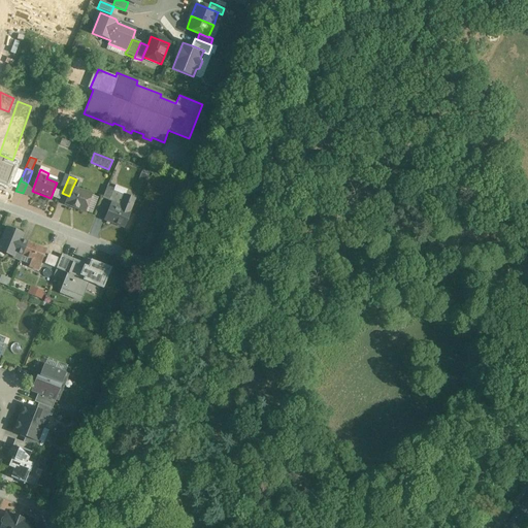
[(29,179),(27,184),(23,193),(32,197),(34,192),(32,191),(35,183),(29,179)]
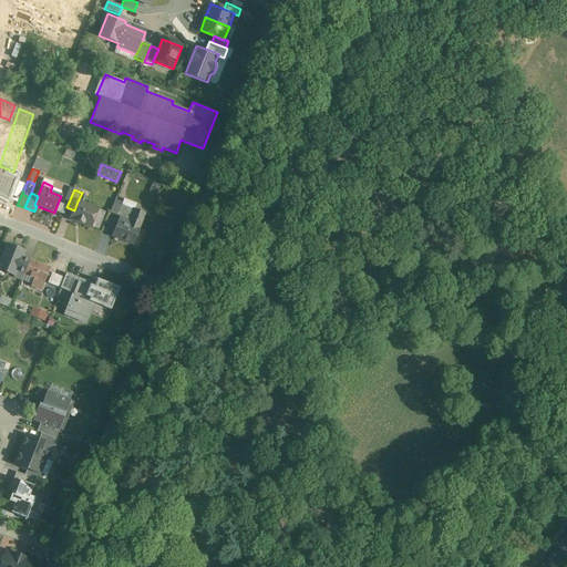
[(123,204),(115,200),(110,213),(117,216),(122,206),(123,204)]
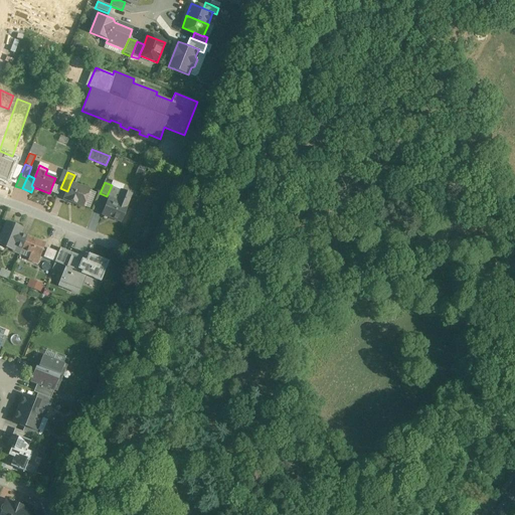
[(70,183),(67,191),(64,199),(81,206),(89,190),(70,183)]
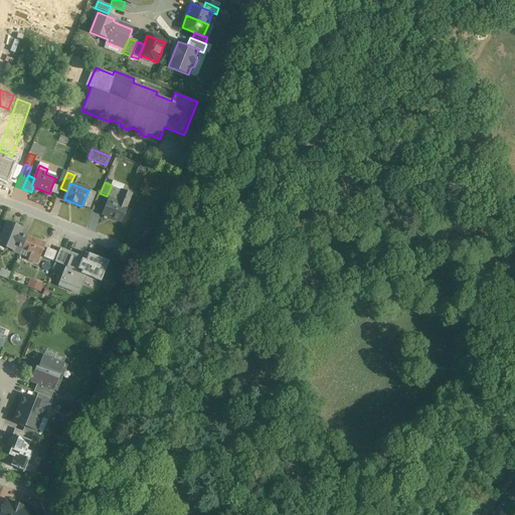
[(57,196),(60,188),(52,185),(49,193),(57,196)]
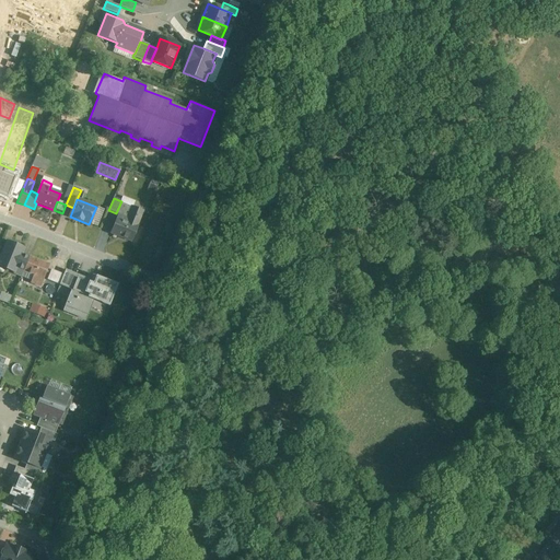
[(142,213),(120,203),(116,213),(119,214),(112,233),(131,242),(137,228),(142,213)]
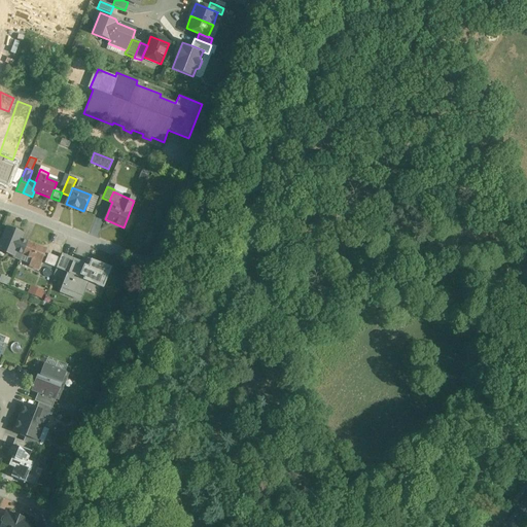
[(23,235),(7,229),(0,245),(0,247),(5,250),(6,254),(13,256),(15,252),(21,240),(23,235)]
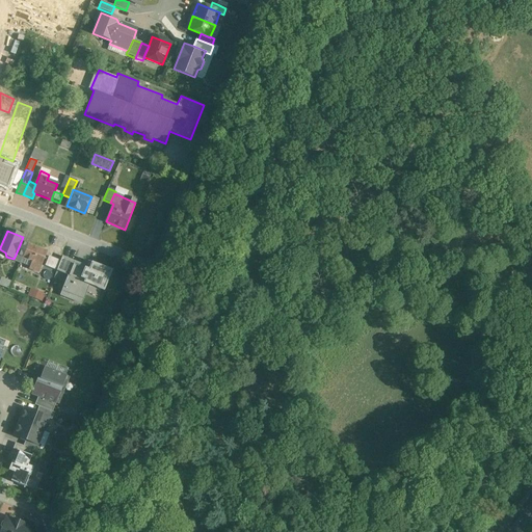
[(28,245),(21,242),(16,255),(23,258),(28,245)]
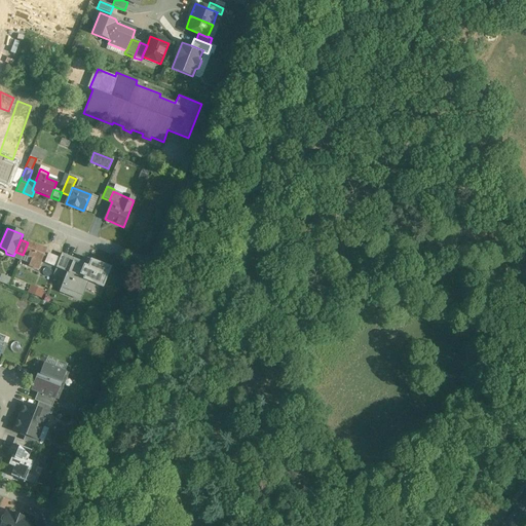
[(46,250),(28,242),(23,255),(32,259),(29,266),(38,269),(46,250)]
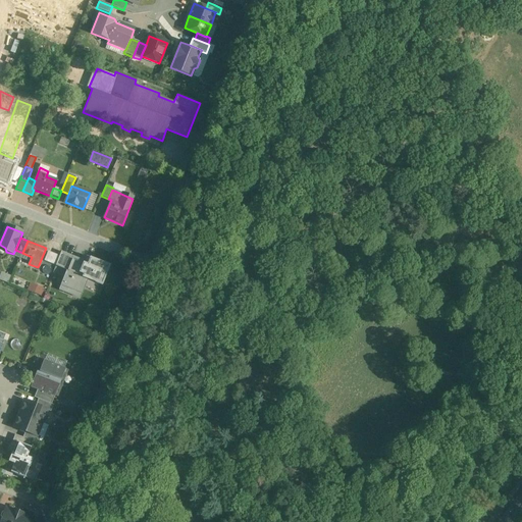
[(45,262),(55,266),(59,257),(49,253),(45,262)]
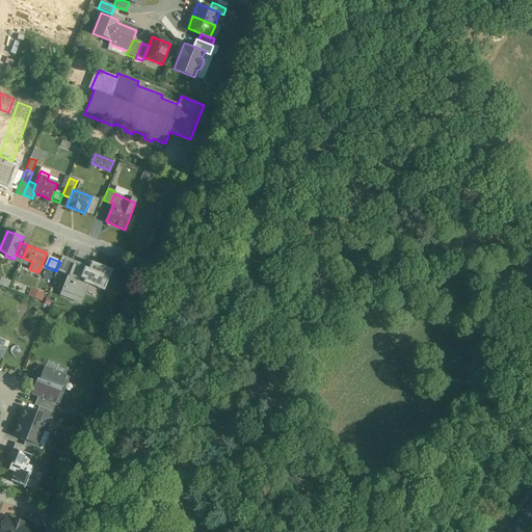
[(74,262),(61,258),(60,262),(56,271),(69,276),(70,273),(73,265),(74,262)]
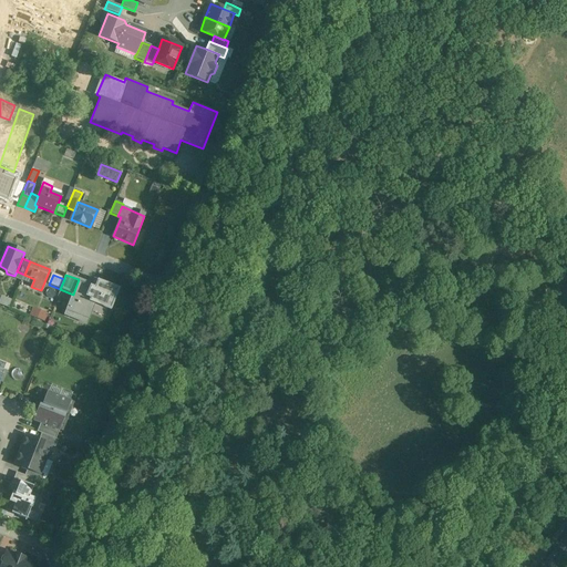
[(117,290),(94,280),(92,288),(78,282),(74,291),(78,292),(74,300),(73,300),(66,316),(74,319),(76,316),(84,319),(91,302),(110,309),(117,290)]
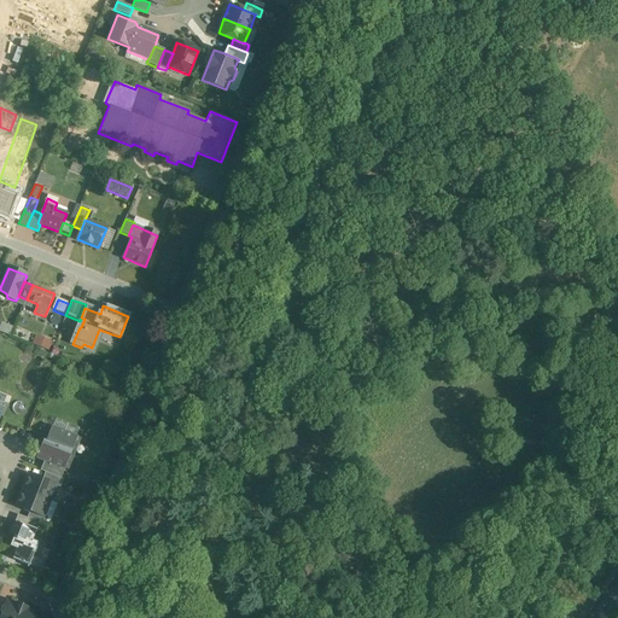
[(31,344),(50,350),(53,340),(35,334),(31,344)]
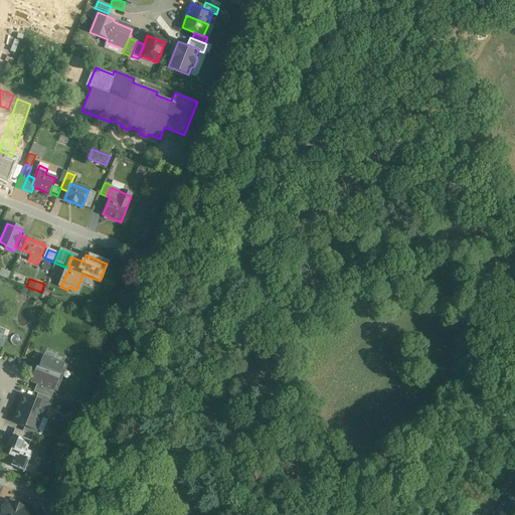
[(64,364),(43,356),(36,372),(34,371),(30,382),(36,385),(53,391),(64,364)]
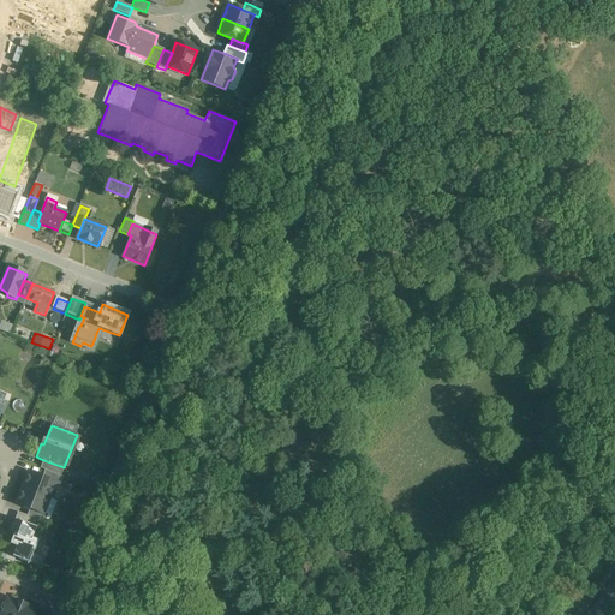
[(64,467),(43,460),(40,469),(45,471),(60,477),(64,467)]
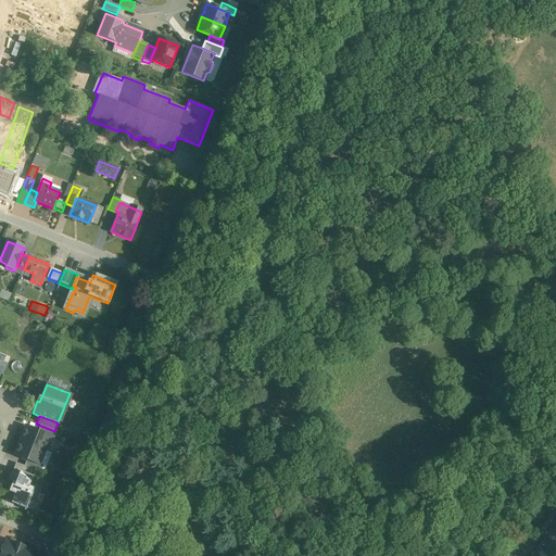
[(54,431),(40,426),(38,432),(50,437),(50,438),(53,439),(57,432),(54,431)]
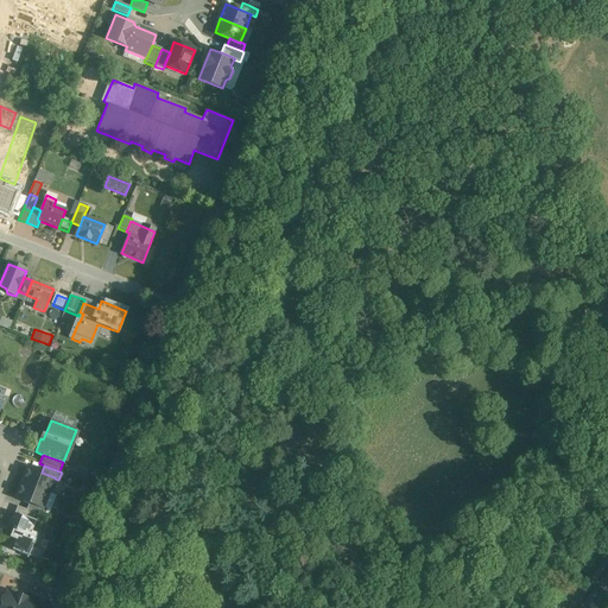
[(42,473),(29,467),(21,482),(49,493),(55,479),(55,477),(42,473)]
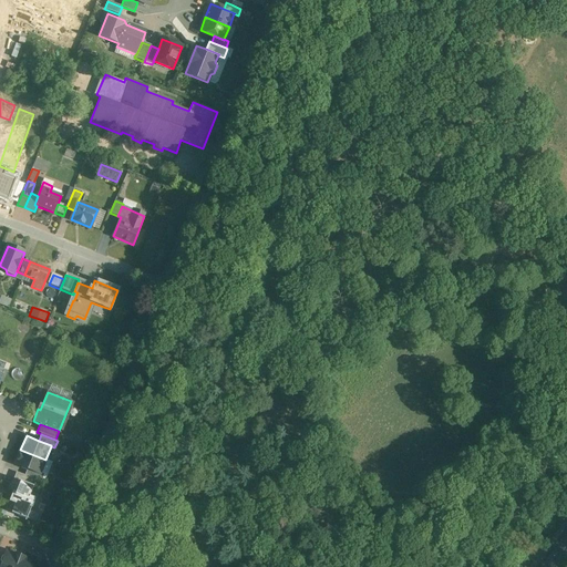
[(45,460),(20,450),(14,464),(27,470),(39,474),(40,473),(45,460)]
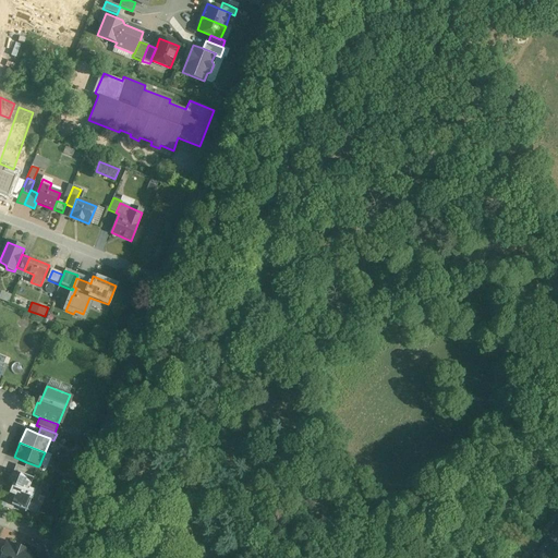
[(38,466),(26,462),(24,469),(33,472),(40,475),(44,468),(39,465),(38,466)]
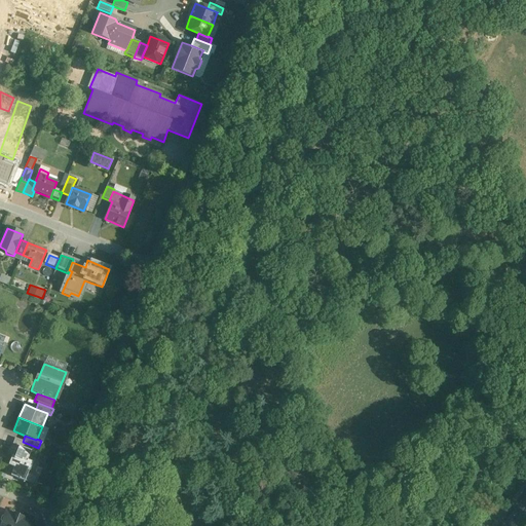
[(23,442),(15,439),(10,449),(14,451),(15,450),(22,452),(23,448),(29,451),(31,445),(23,442)]
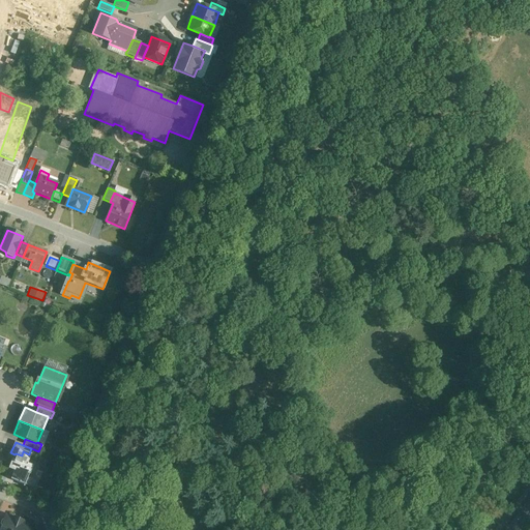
[(22,455),(16,453),(15,454),(12,461),(13,462),(11,467),(15,469),(10,479),(25,486),(29,474),(28,473),(30,467),(27,466),(31,454),(29,454),(23,451),(22,455)]
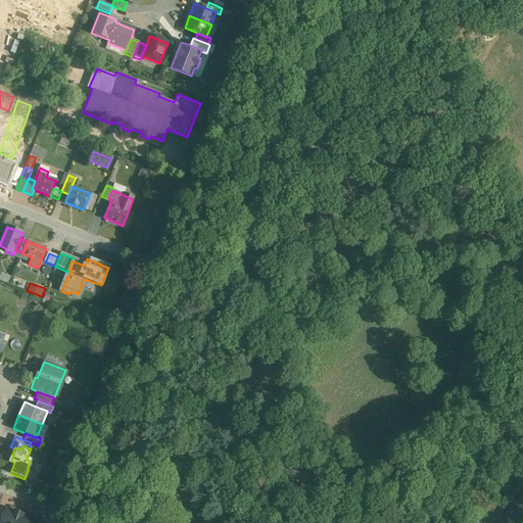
[(13,514),(6,511),(4,516),(0,522),(27,522),(29,519),(21,516),(21,515),(14,512),(13,514)]
